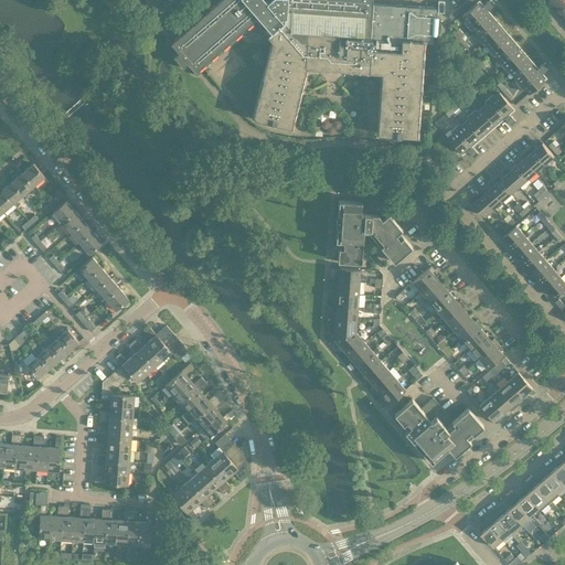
[(219,0),(174,40),(170,43),(178,52),(176,53),(173,56),(182,66),(185,64),(187,63),(194,72),(255,19),(256,21),(268,34),(275,41),(255,118),(289,127),(305,65),(329,66),(328,72),(336,73),(337,67),(384,71),(380,134),(415,136),(422,41),(433,42),(433,33),(436,33),(437,16),(434,16),(435,8),(372,3),(372,0),(219,0)]
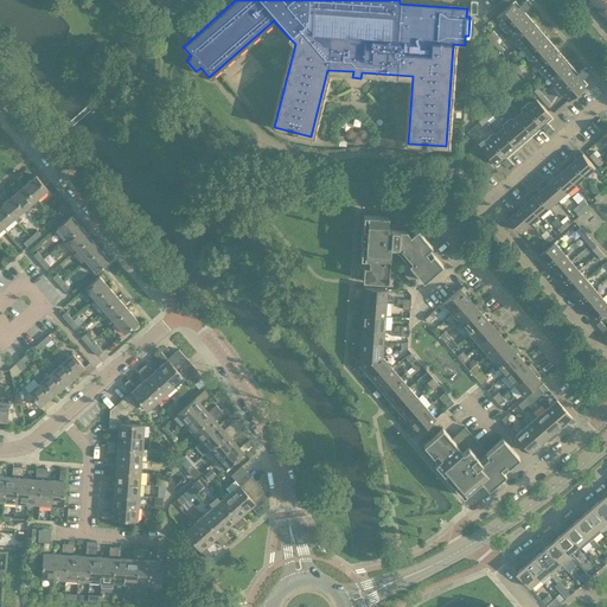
[(486,20),(509,0),(500,0),(483,16),(486,20)]
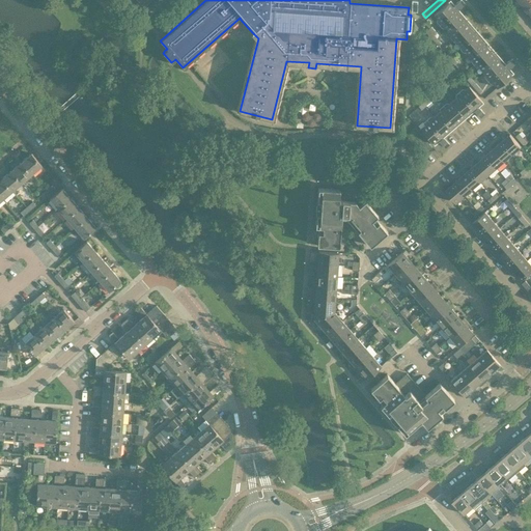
[(457,9),(465,3),(462,0),(459,0),(454,5),(450,0),(434,15),(497,87),(513,73),(509,68),(515,62),(511,58),(505,64),(457,9)]
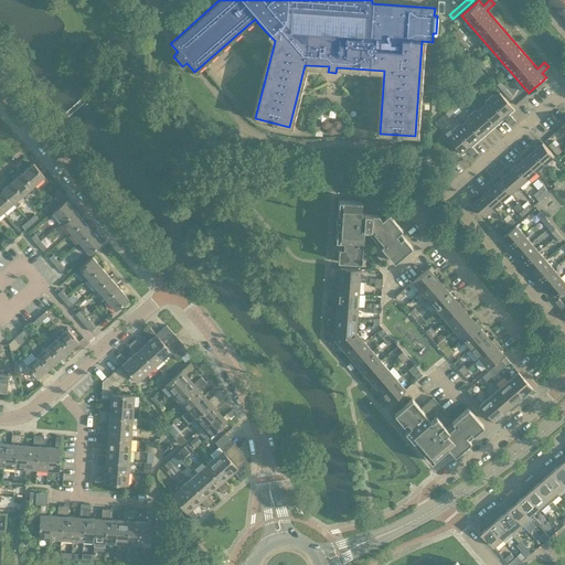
[(462,38),(465,34),(459,28),(452,33),(466,49),(469,45),(462,38)]
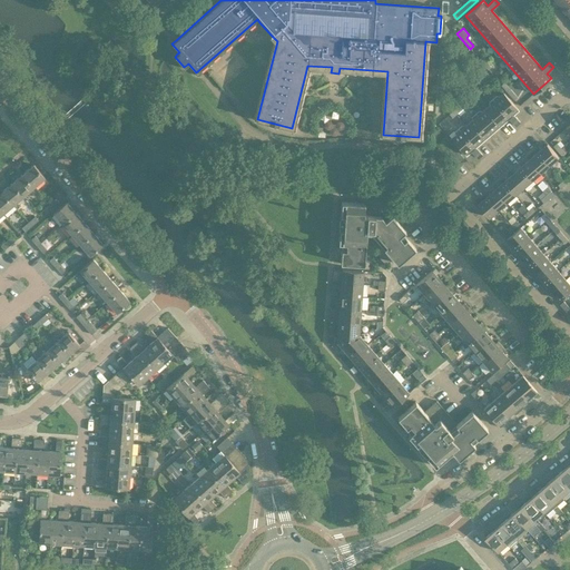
[(514,99),(518,97),(504,81),(501,85),(514,99)]
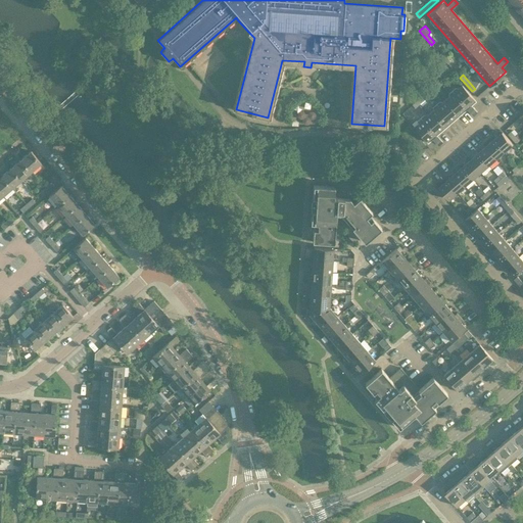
[(471,105),(475,101),(462,85),(414,127),(428,142),(432,139),(438,145),(442,141),(436,135),(467,109),(472,115),(477,111),(471,105)]
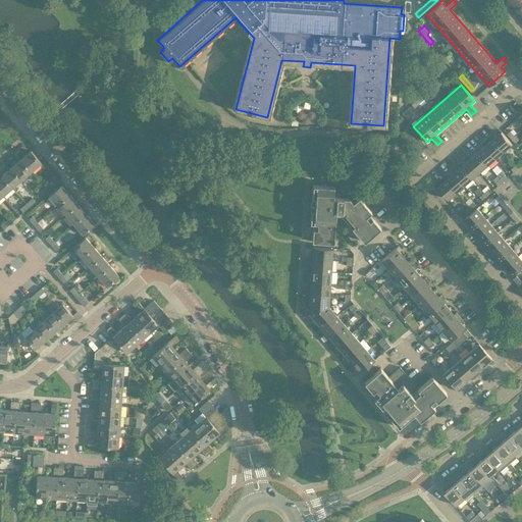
[(421,148),(424,145),(407,124),(404,127),(421,148)]
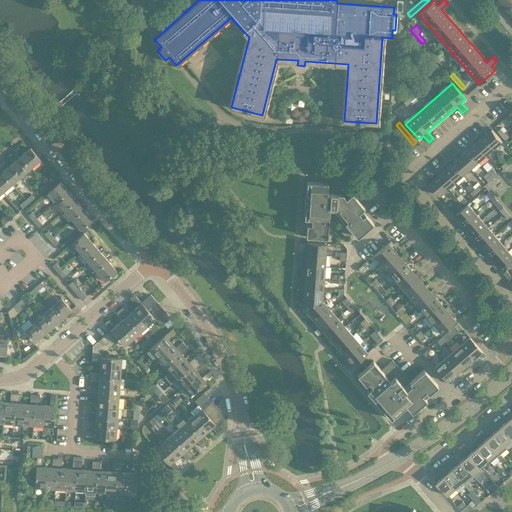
[(494,148),(502,141),(492,129),(484,136),(494,148)]
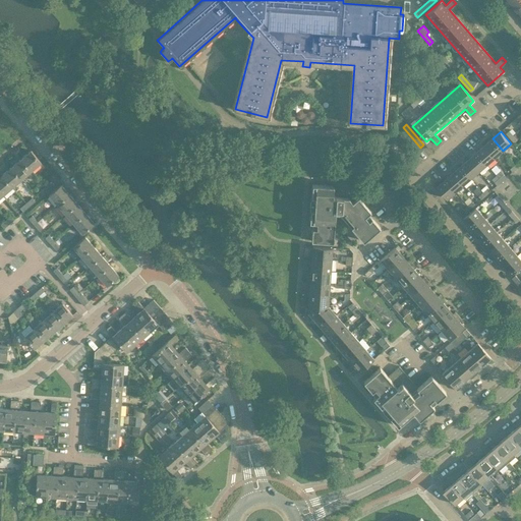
[(496,158),(503,151),(493,138),(484,146),(496,158)]
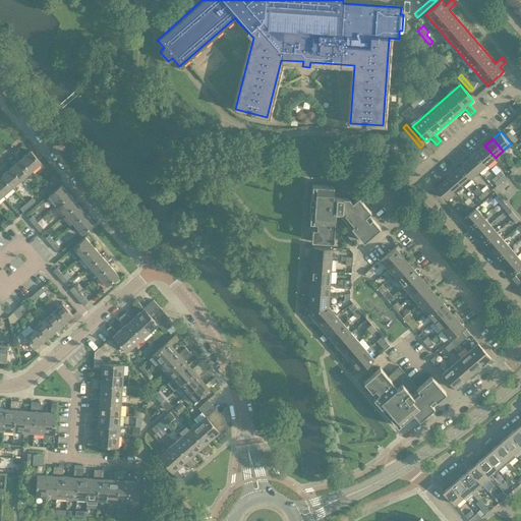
[(487,164),(496,158),(484,146),(477,152),(487,164)]
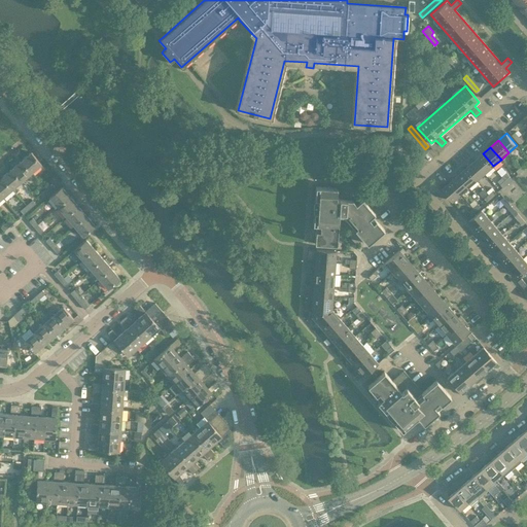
[(32,173),(41,164),(31,152),(22,161),(32,173)]
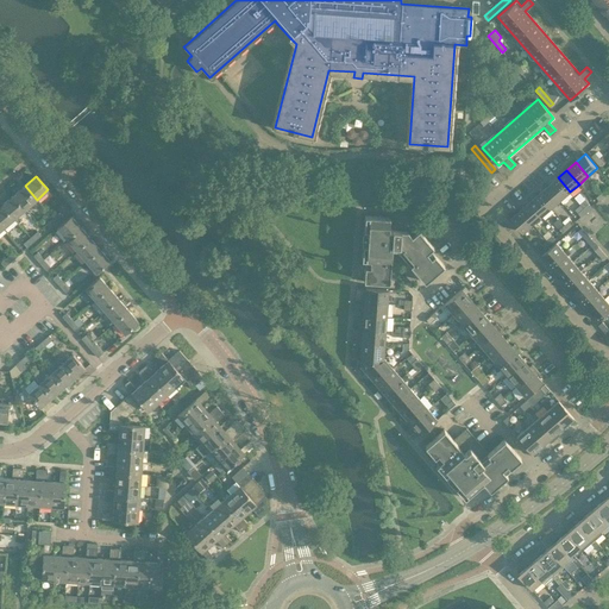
[(560,200),(570,192),(558,177),(548,186),(560,200)]
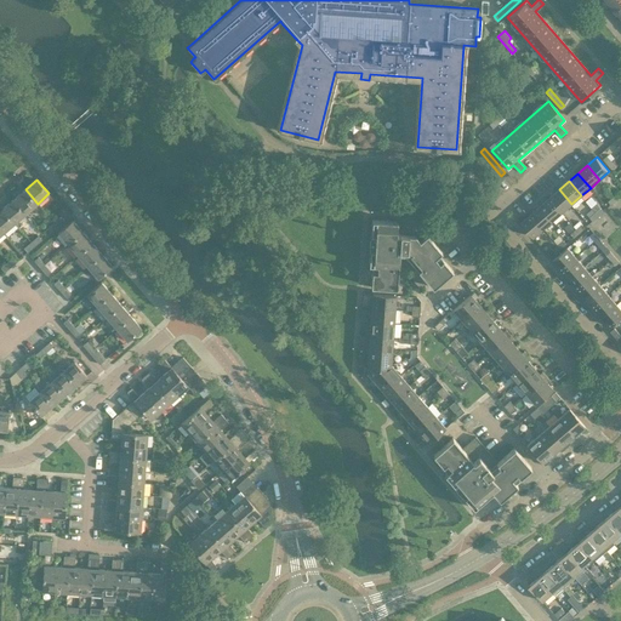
[(26,214),(38,204),(26,189),(13,199),(26,214)]
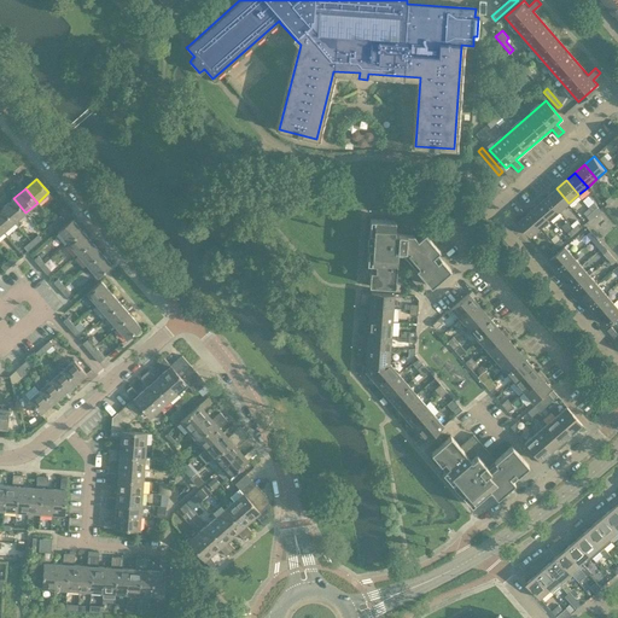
[(559,211),(569,203),(557,188),(547,197),(559,211)]
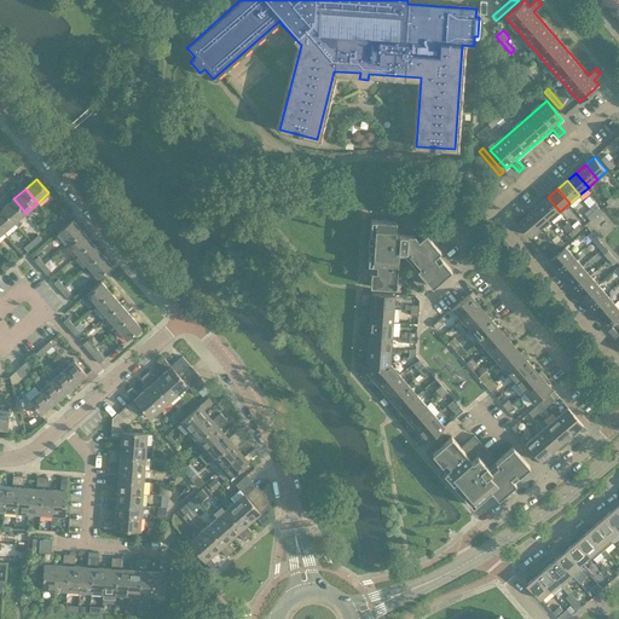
[(550,220),(560,212),(548,197),(538,206),(550,220)]
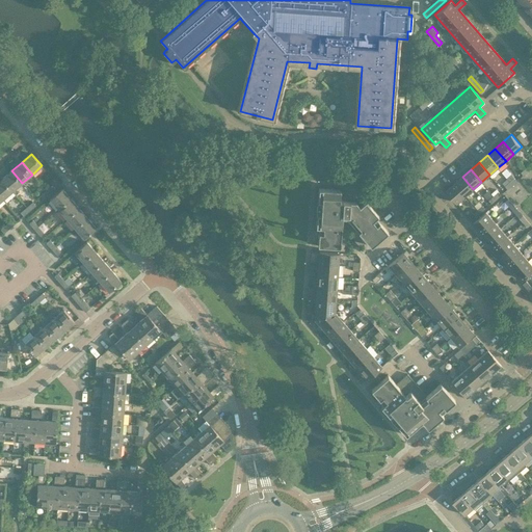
[(12,191),(22,183),(11,170),(2,180),(12,191)]
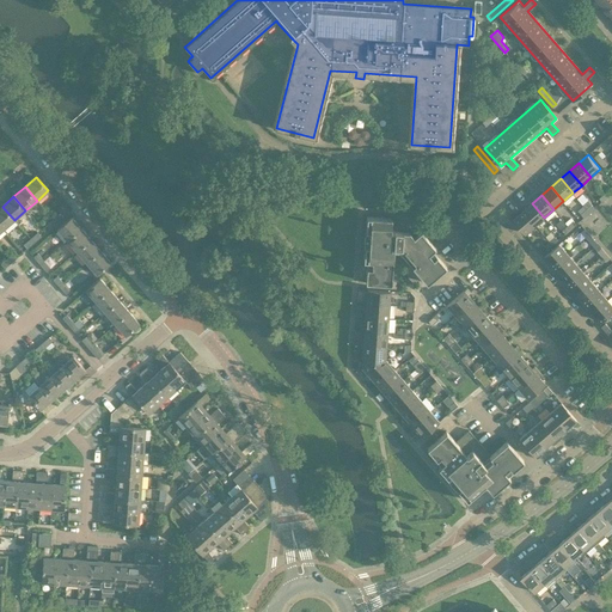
[(592,204),(587,200),(582,204),(586,209),(589,213),(595,208),(592,204)]
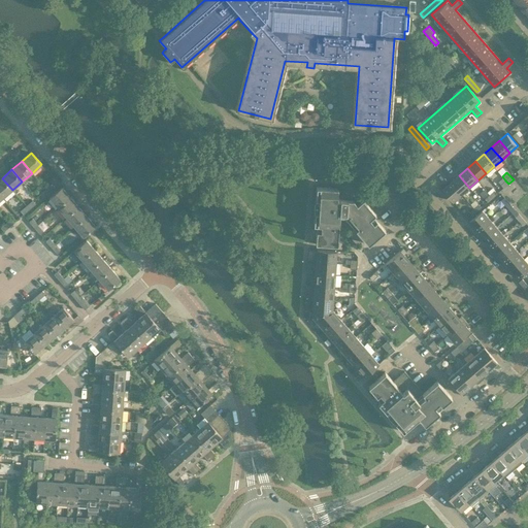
[(462,194),(469,188),(459,175),(451,182),(462,194)]
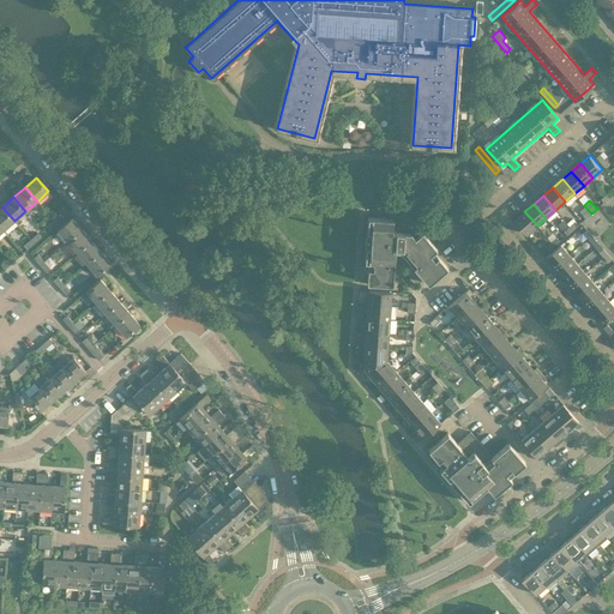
[(0,227),(2,230),(14,221),(2,208),(0,209),(0,227)]
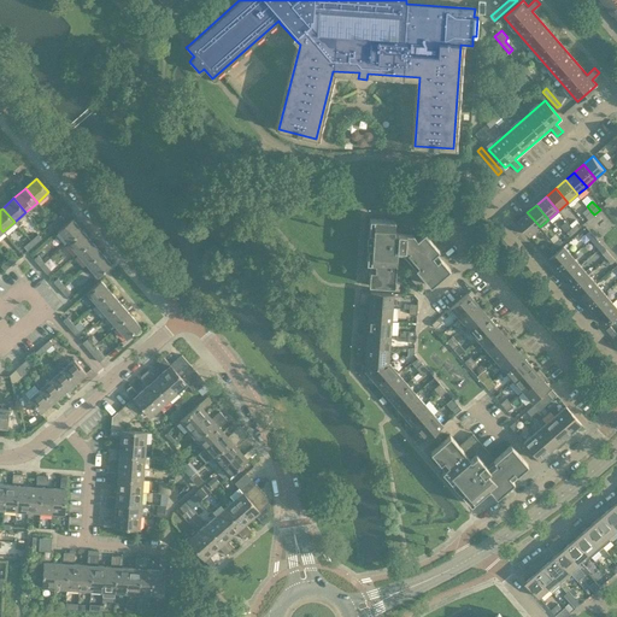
[(530,235),(540,227),(527,212),(517,221),(530,235)]
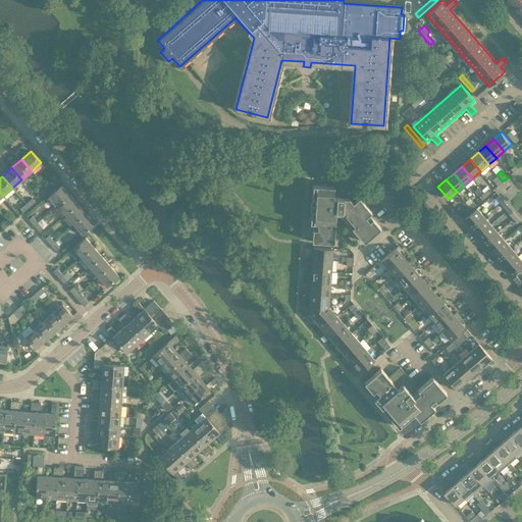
[(48,191),(54,186),(51,181),(45,187),(48,191)]
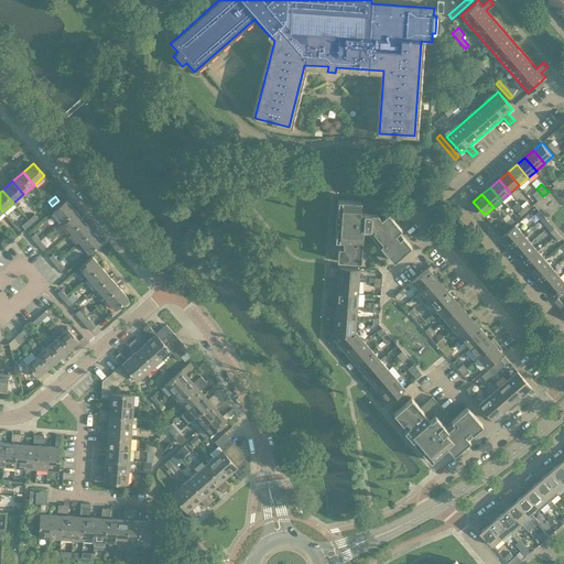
[(62,221),(74,210),(65,199),(53,210),(62,221)]
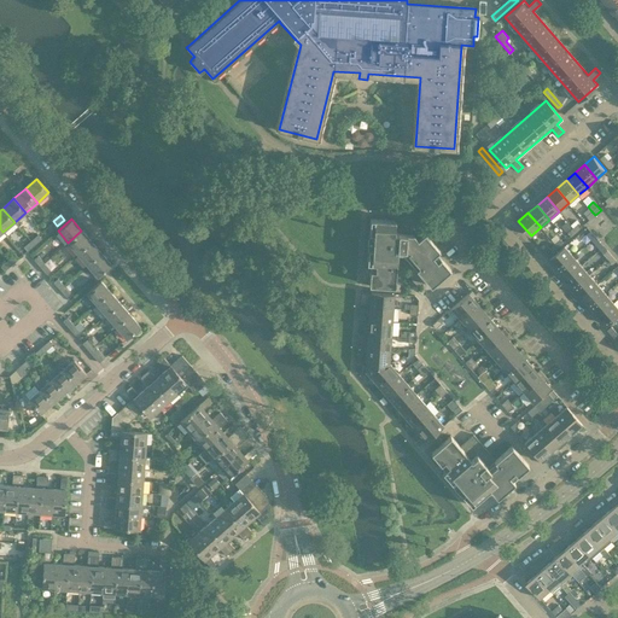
[(395,232),(395,220),(369,219),(366,263),(371,263),(368,285),(395,286),(397,249),(404,250),(419,266),(415,268),(431,286),(450,269),(436,252),(439,250),(424,232),(420,235),(415,229),(398,228),(397,232),(395,232)]
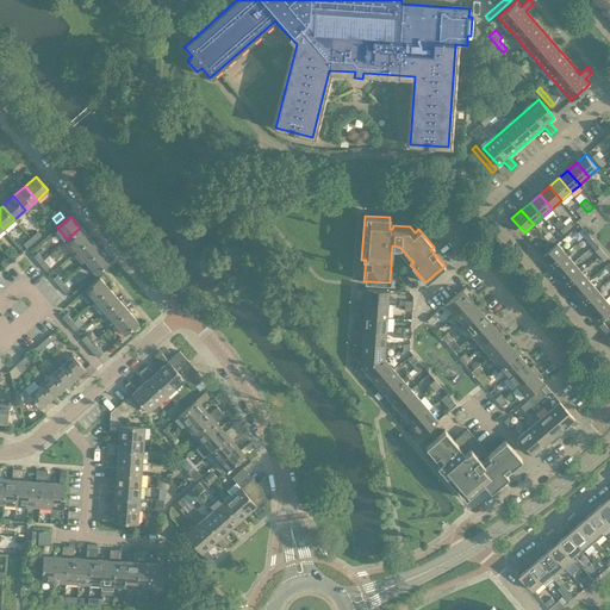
[(49,229),(56,223),(53,218),(45,224),(49,229)]
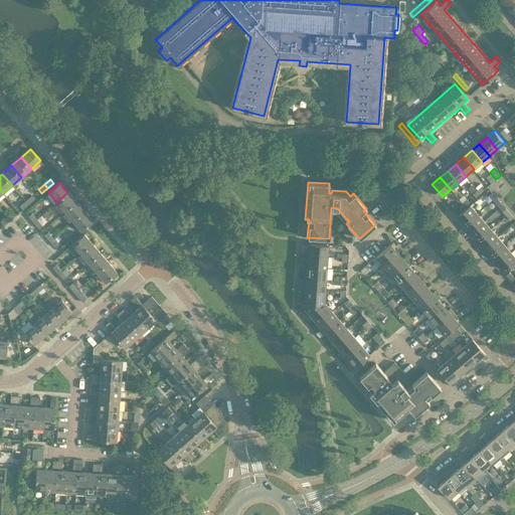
[(480,193),(478,190),(476,187),(473,184),(468,188),(473,194),(473,193),(476,197),(480,193)]
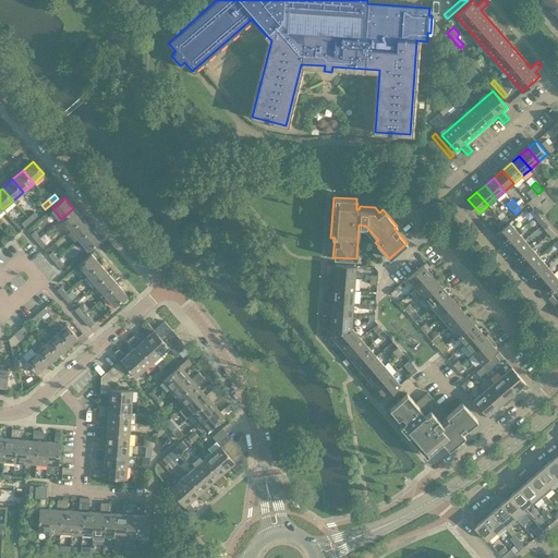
[(70,229),(83,218),(73,208),(61,219),(70,229)]
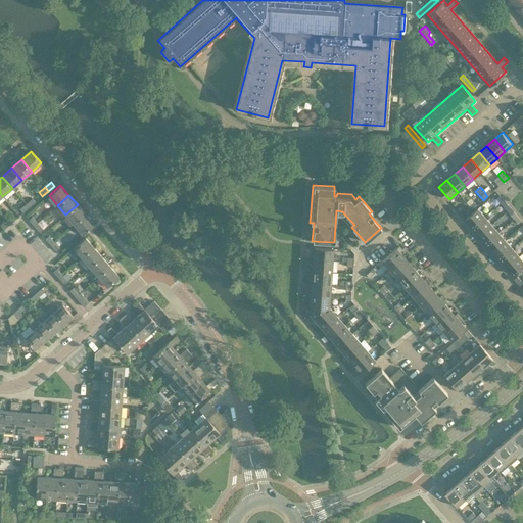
[(29,207),(35,202),(32,199),(26,204),(29,207)]
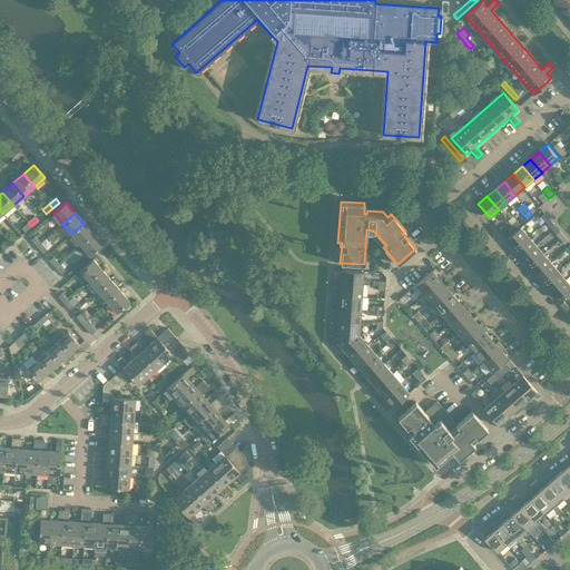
[(510,233),(520,224),(518,220),(507,229),(510,233)]
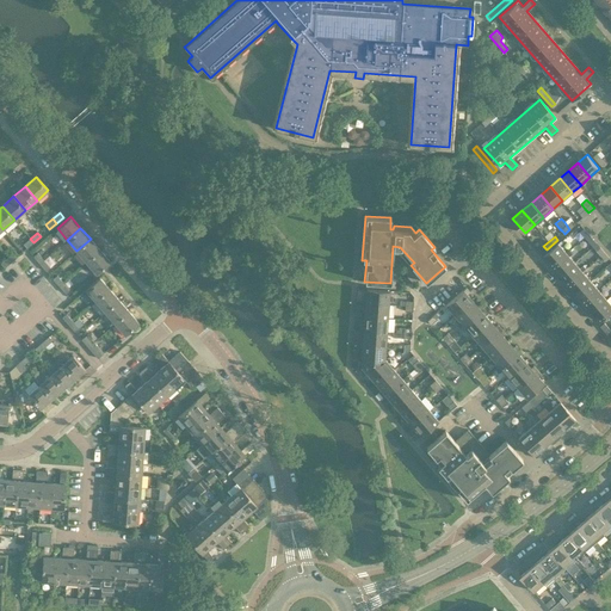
[(28,248),(34,242),(30,239),(24,245),(28,248)]
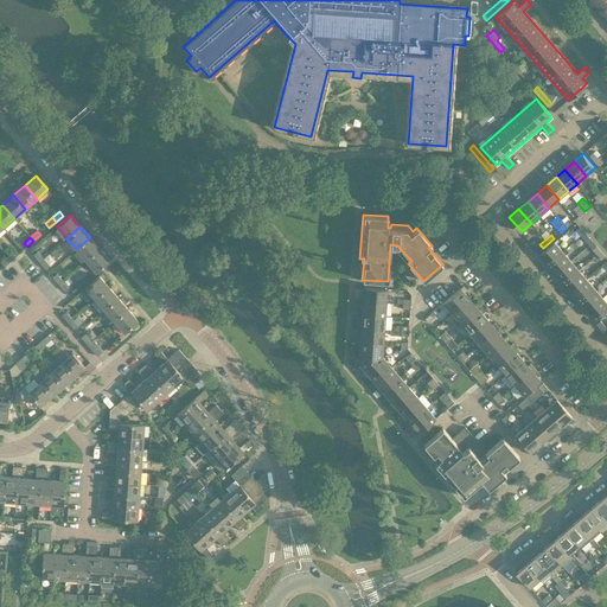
[(87,261),(100,249),(90,237),(76,249),(87,261)]
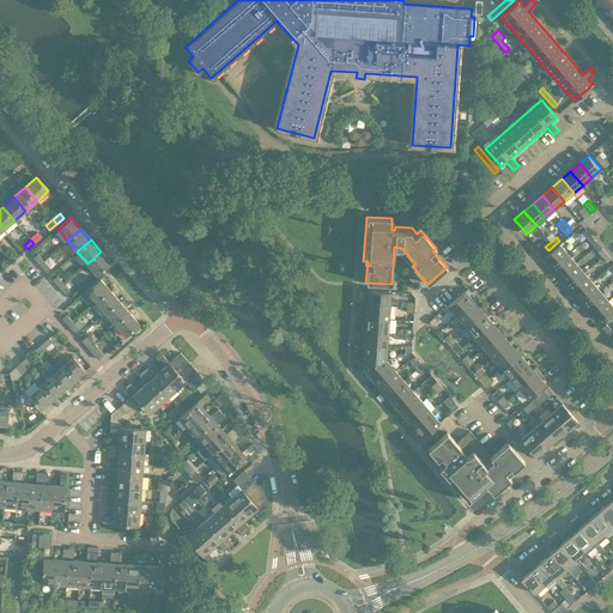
[(554,266),(569,253),(560,244),(546,256),(554,266)]
